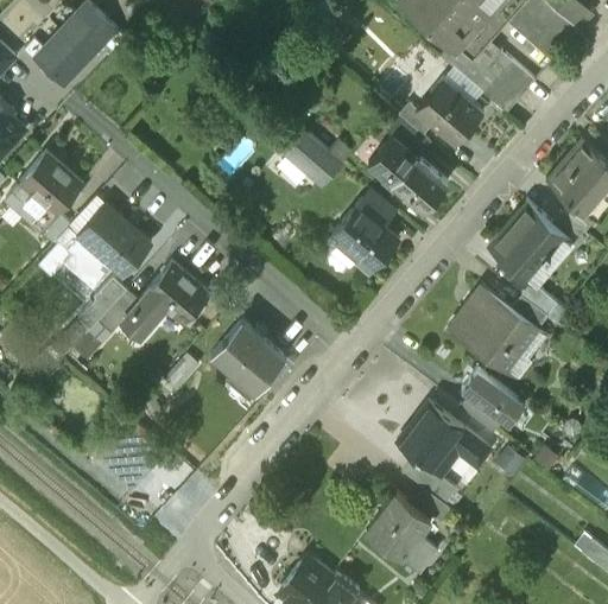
[(19,0),(13,12),(33,23),(44,0),(19,0)]
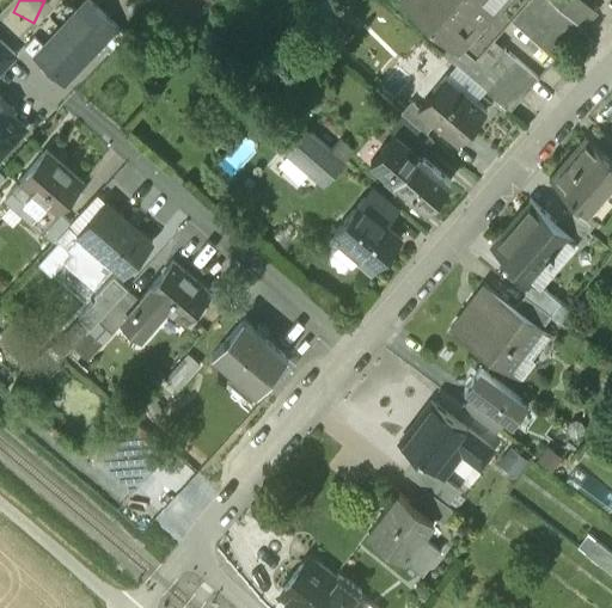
[(209,2),(207,0),(163,0),(159,5),(187,28),(209,2)]
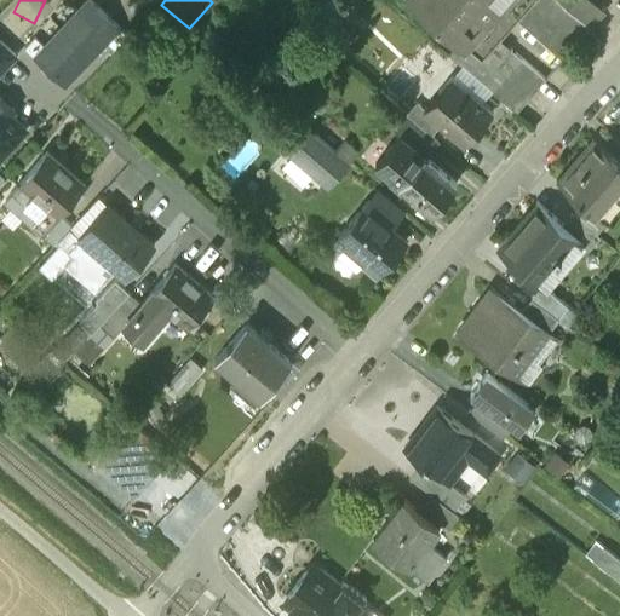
[(418,0),(464,40),(499,0),(418,0)]
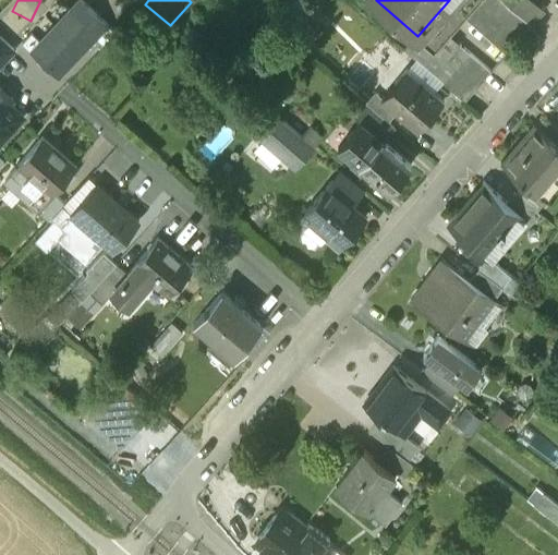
[(525,0),(477,0),(463,17),(507,57),(543,15),(525,0)]
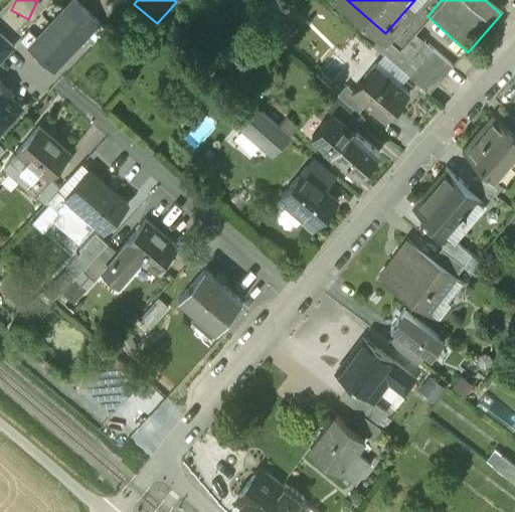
[(99,24),(74,2),(51,26),(75,48),(88,35),(99,24)]
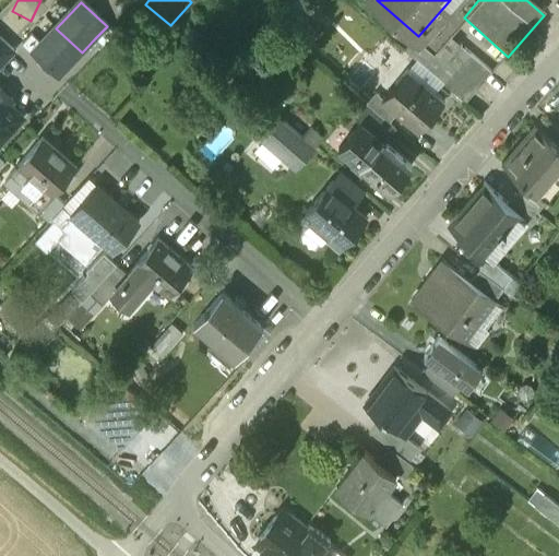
[(116,35),(107,26),(95,38),(105,47),(116,35)]
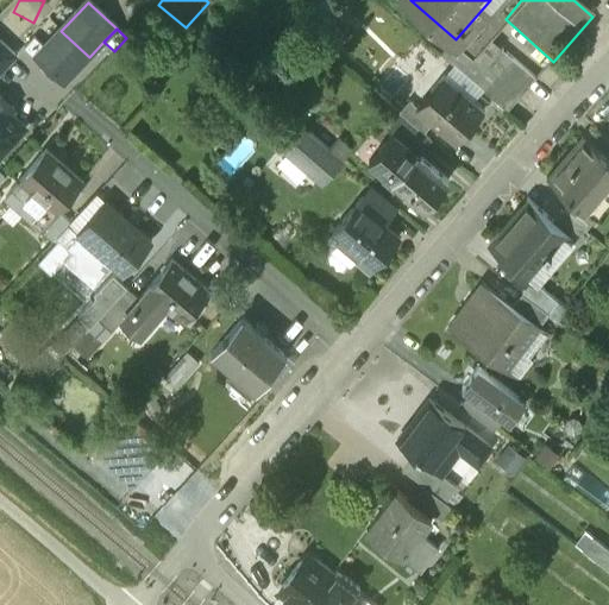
[(44,49),(35,60),(63,86),(89,57),(61,31),(44,49)]
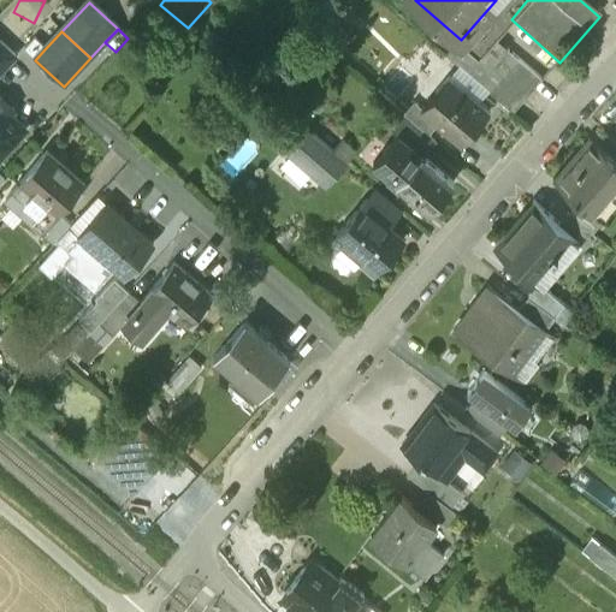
[(34,40),(24,49),(35,60),(45,49),(34,40)]
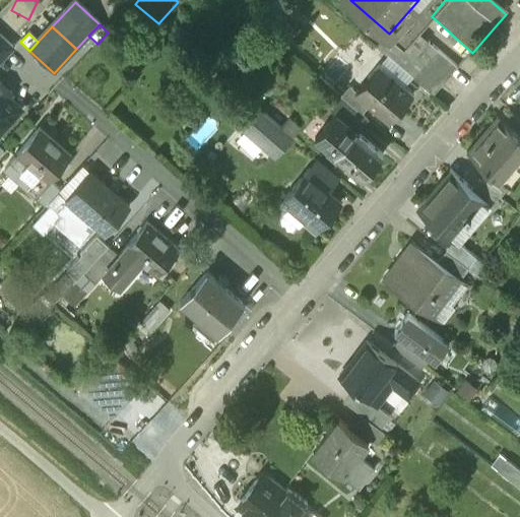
[(0,62),(12,49),(0,37),(0,62)]
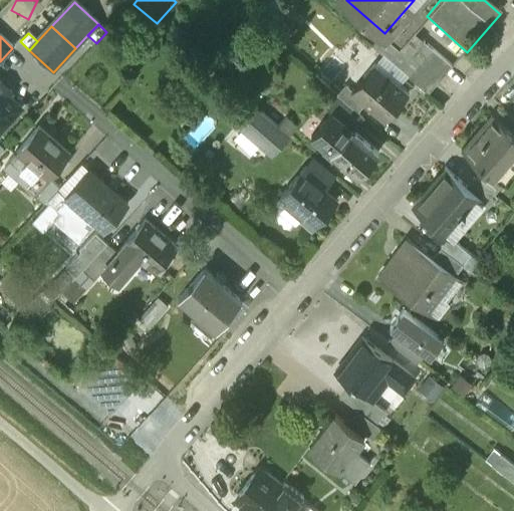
[(433,52),(410,79),(428,95),(452,68),(433,52)]
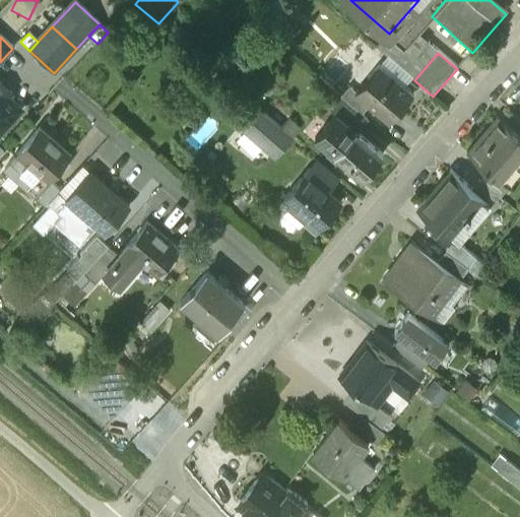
[(413,95),(380,66),(370,78),(373,81),(361,95),(360,97),(370,106),(389,123),(413,95)]
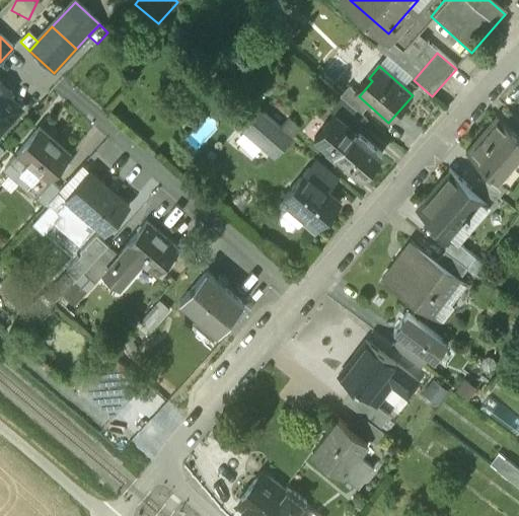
[(360,95),(351,88),(342,98),(347,102),(361,115),(369,105),(359,96),(360,95)]
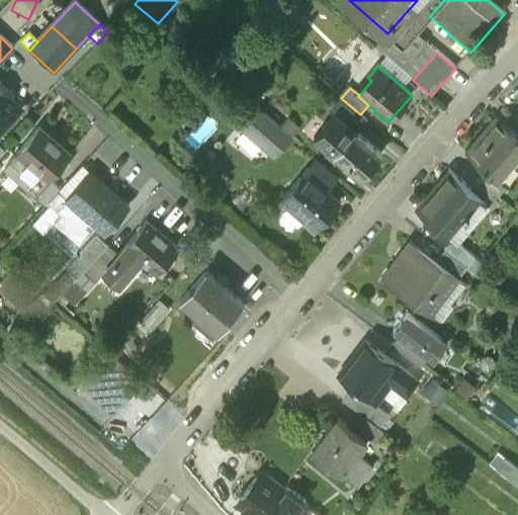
[(0,91),(0,130),(19,109),(0,91)]
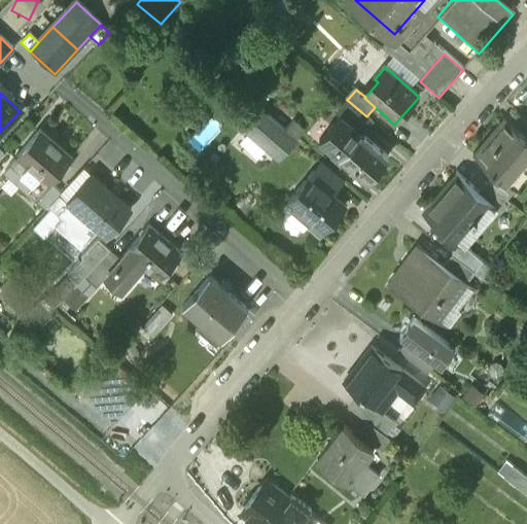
[(366,116),(352,104),(341,116),(364,136),(375,124),(366,116)]
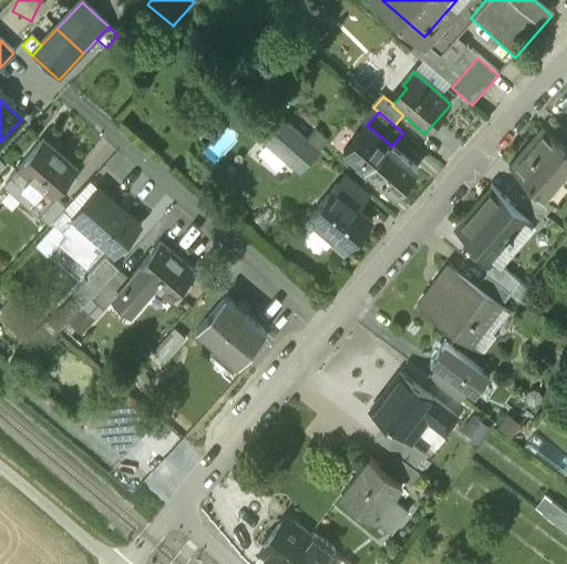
[(285,123),(268,143),(300,172),(317,152),(305,142),(285,123)]
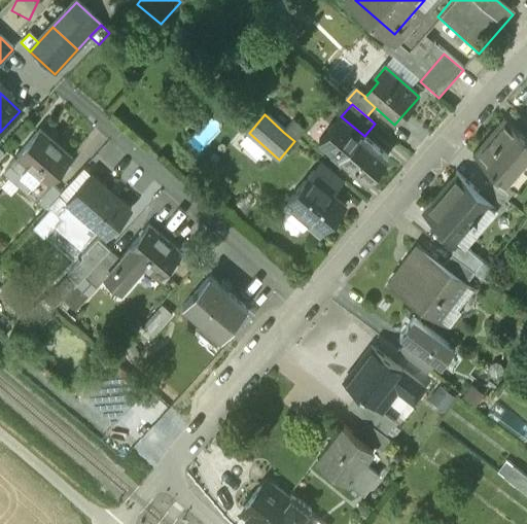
[(364,136),(341,116),(319,141),(324,146),(321,149),(332,160),(336,155),(340,159),(341,159),(369,183),(389,161),(363,137),(364,136)]
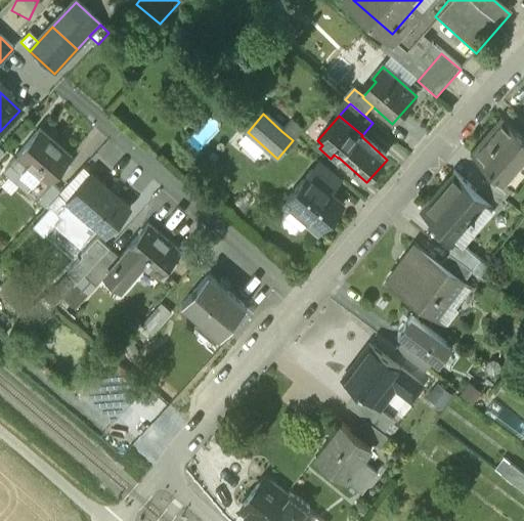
[(301,131),(290,121),(281,131),(293,140),(301,131)]
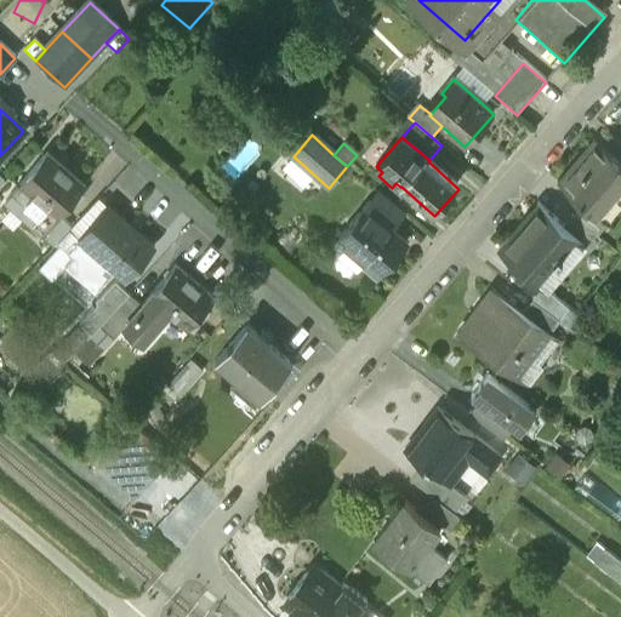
[(620,163),(617,160),(598,143),(560,186),(582,204),(600,220),(602,218),(620,194),(620,163)]
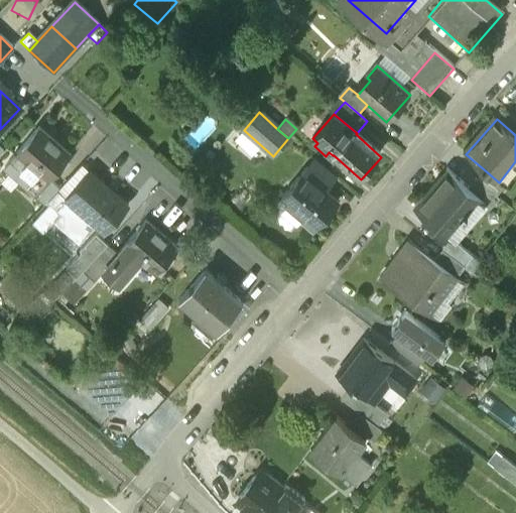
[(39,127),(5,166),(35,194),(70,154),(39,127)]
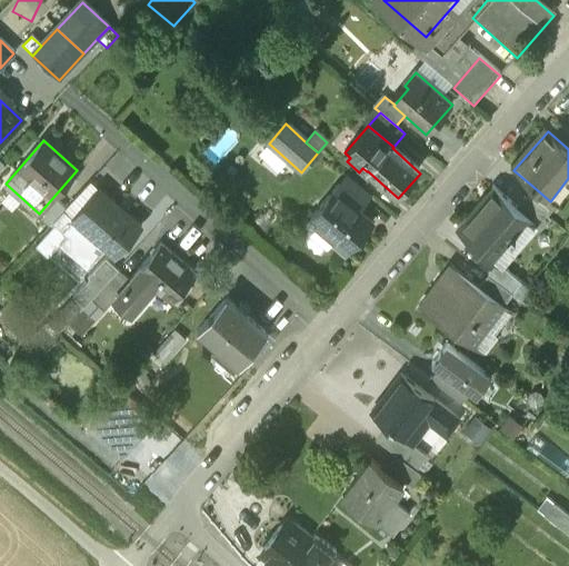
[(338,186),(311,218),(337,239),(332,244),(346,255),(371,224),(357,211),(362,206),(338,186)]
